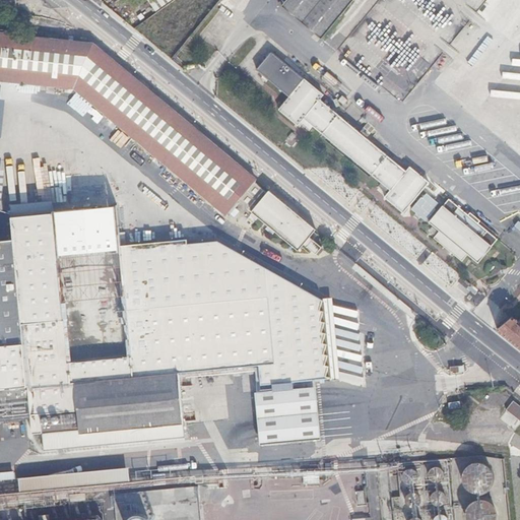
[(147,0),(146,1),(156,14),(176,0),(147,0)]
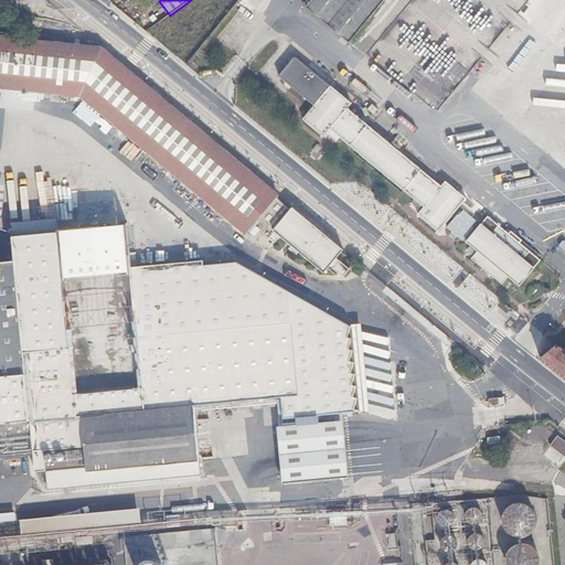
[(308,0),(306,3),(349,39),(380,0),(308,0)]
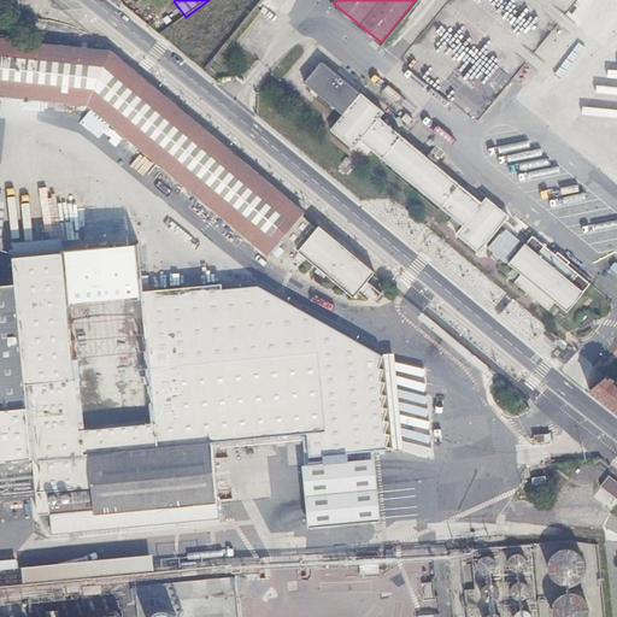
[(0,97),(86,104),(269,256),(282,239),(301,216),(304,213),(110,52),(0,40),(0,97)]
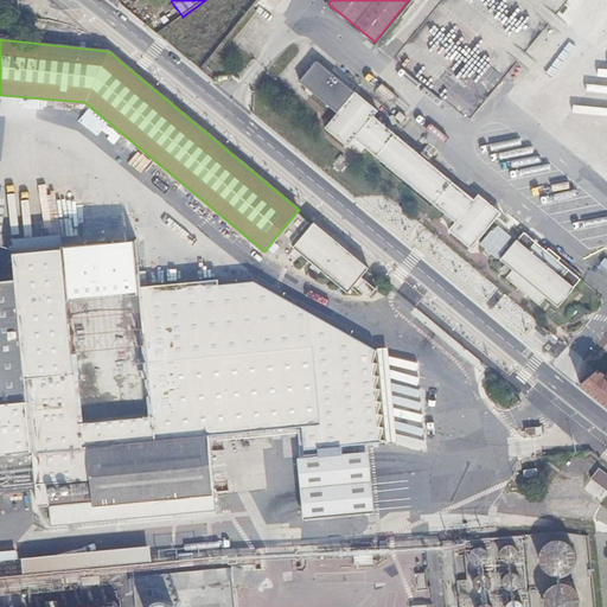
[(336,115),(352,94),(314,63),(296,83),(336,115)]
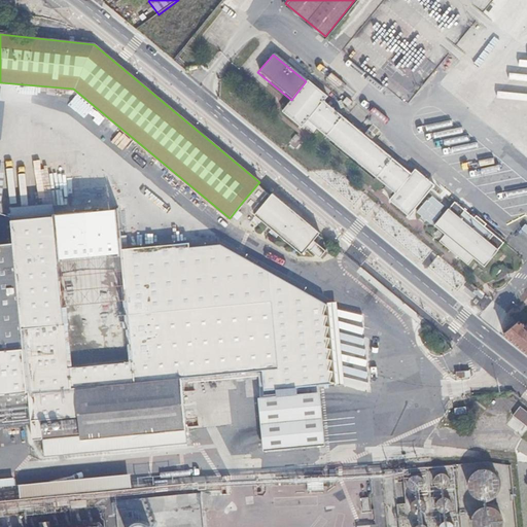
[(306,81),(291,100),(281,113),(301,129),(304,125),(306,121),(314,129),(384,186),(392,194),(389,196),(387,200),(406,215),(430,184),(412,168),(408,173),(321,103),(325,98),(306,81)]
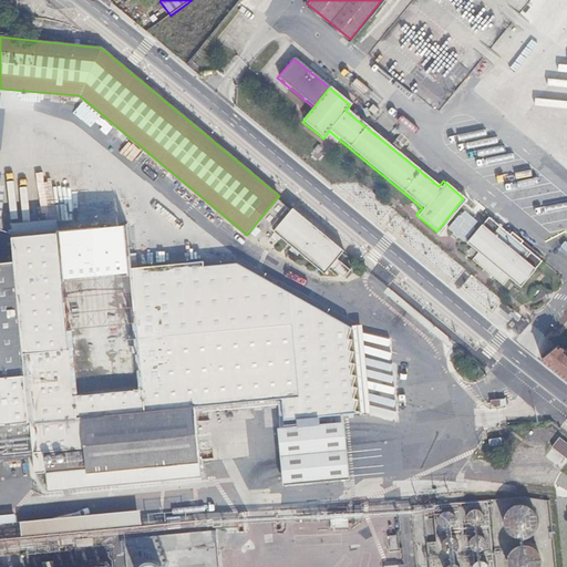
[(338,138),(329,131),(327,134),(336,142),(338,138)]
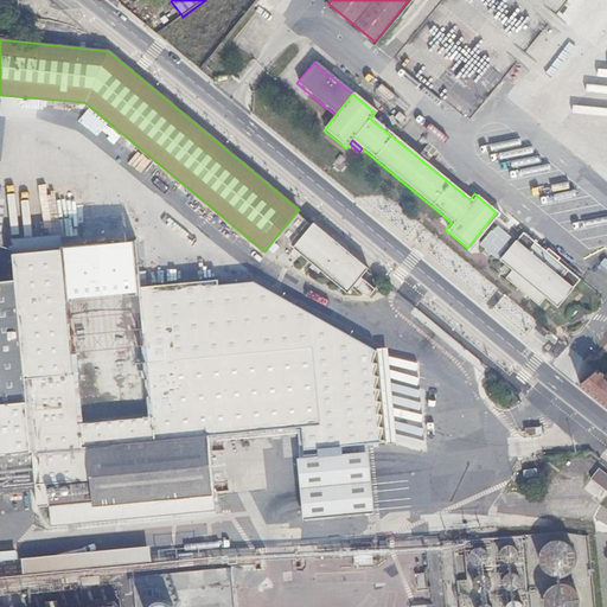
[(296,212),(278,235),(289,244),(307,222),(296,212)]
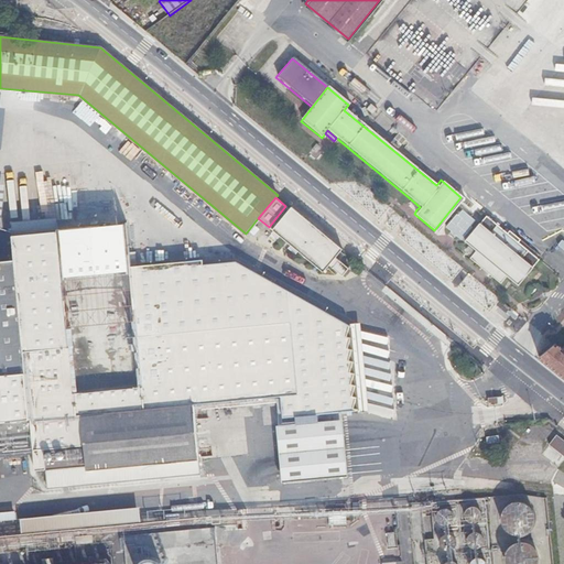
[(420,207),(411,199),(408,203),(416,209),(420,207)]
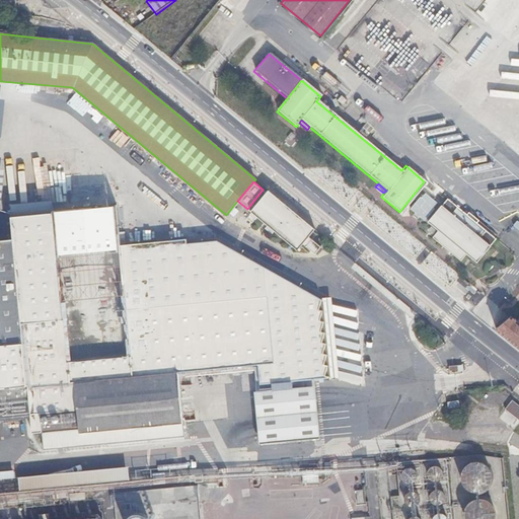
[(263,190),(247,209),(297,250),(302,244),(314,255),(320,248),(308,237),(314,230),(265,188),(263,190)]
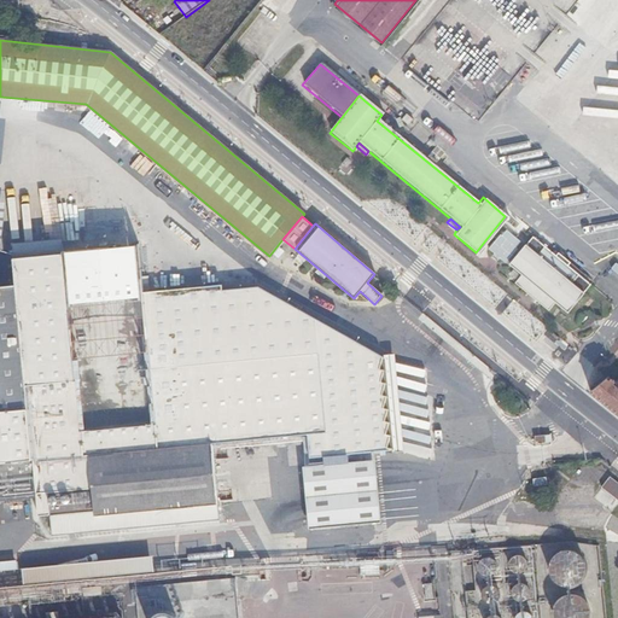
[(552,302),(565,312),(582,291),(569,280),(575,273),(529,234),(506,263),(518,273),(511,281),(546,310),(552,302)]
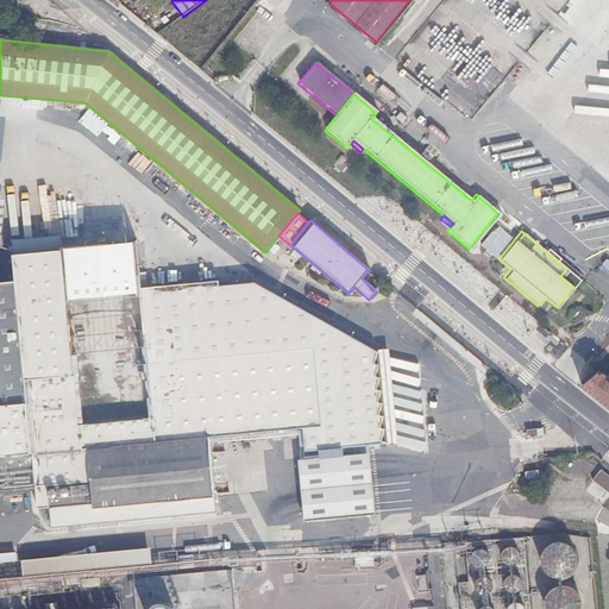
[(131,246),(19,256),(22,282),(17,282),(27,403),(32,454),(38,510),(49,509),(51,526),(214,510),(207,434),(302,426),(306,456),(388,447),(388,446),(388,445),(384,443),(387,432),(383,429),(387,419),(382,416),(384,405),(381,403),(383,393),(380,390),(382,380),(377,377),(380,366),(377,365),(380,353),(256,283),(220,287),(219,281),(144,288),(156,422),(76,429),(64,295),(136,288),(131,246)]
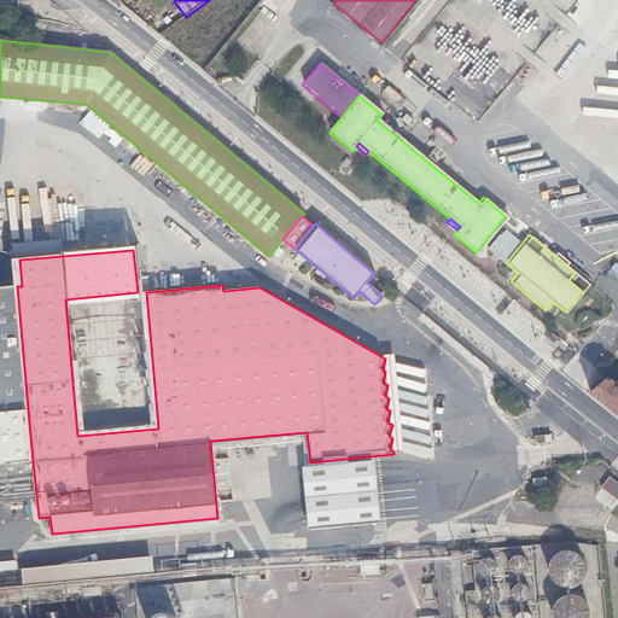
[(0,412),(28,409),(17,286),(0,287),(0,412)]
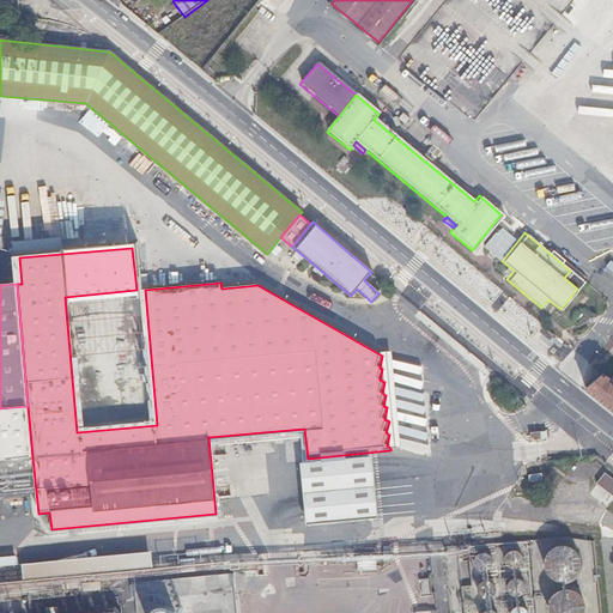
[(602,372),(586,388),(612,410),(612,371),(612,372),(608,377),(602,372)]
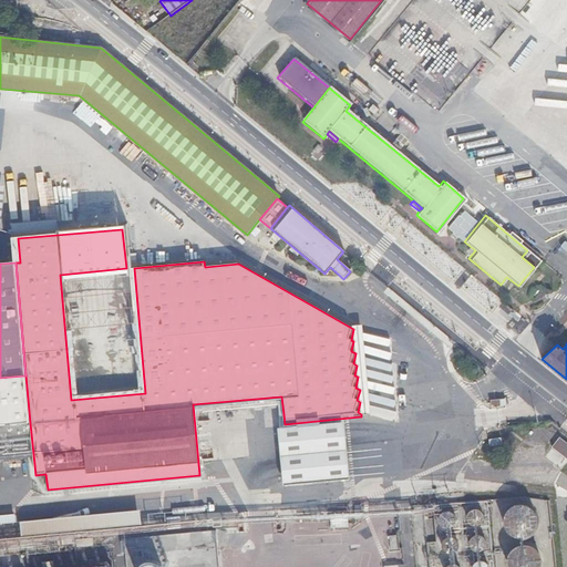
[(0,425),(30,423),(26,375),(0,378),(0,425)]
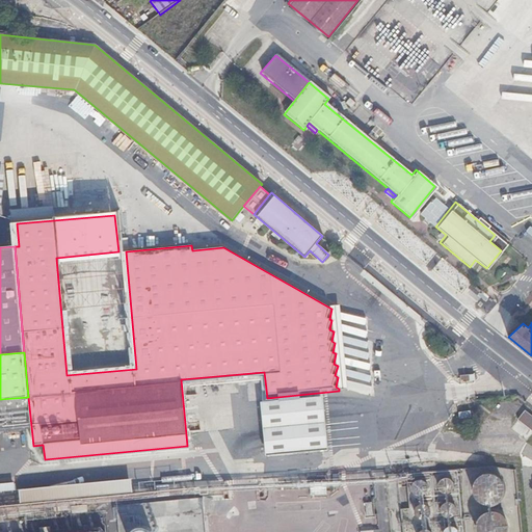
[(330,393),(268,399),(272,453),(336,447),(330,393)]
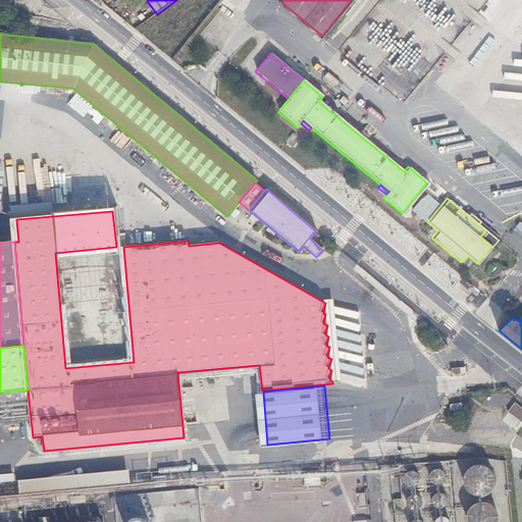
[(521,427),(521,408),(515,403),(502,421),(518,433),(521,427)]
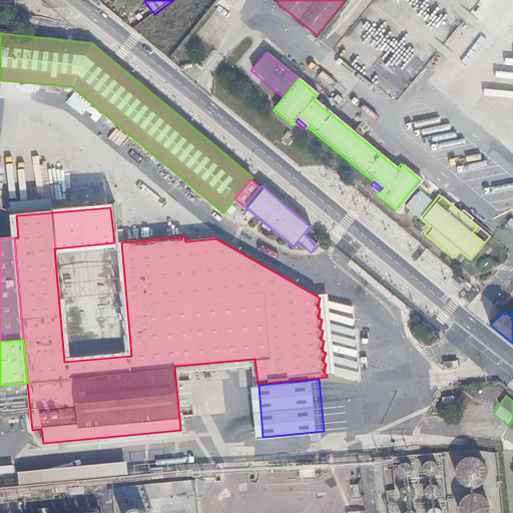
[(454,397),(443,398),(444,405),(455,404),(454,397)]
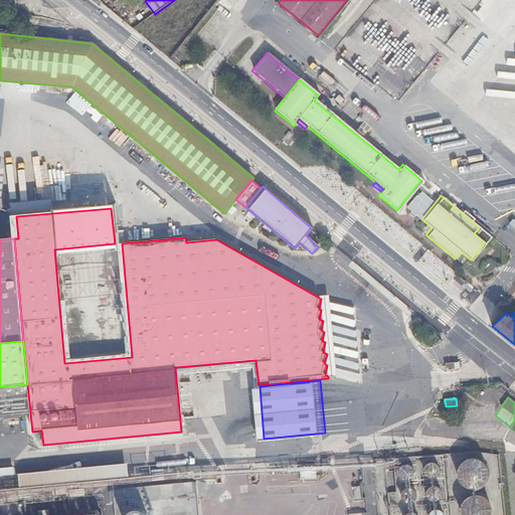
[(479,398),(475,403),(484,410),(488,405),(479,398)]
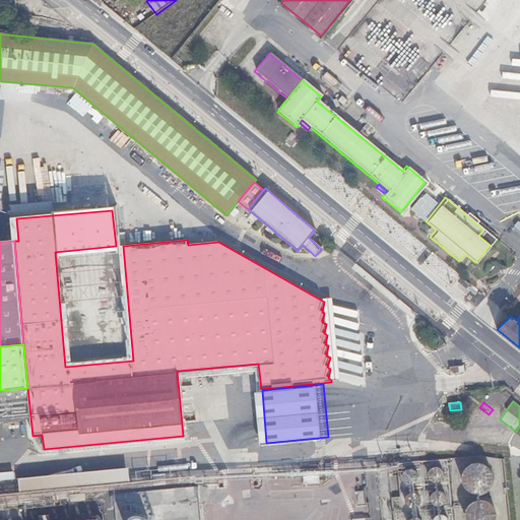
[(488,486),(490,481),(490,476),(489,471),(485,467),(481,464),(477,463),(472,463),(467,464),(463,467),(460,471),(459,475),(459,480),(461,485),(464,490),(468,493),(473,494),(479,493),(483,491),(488,486)]
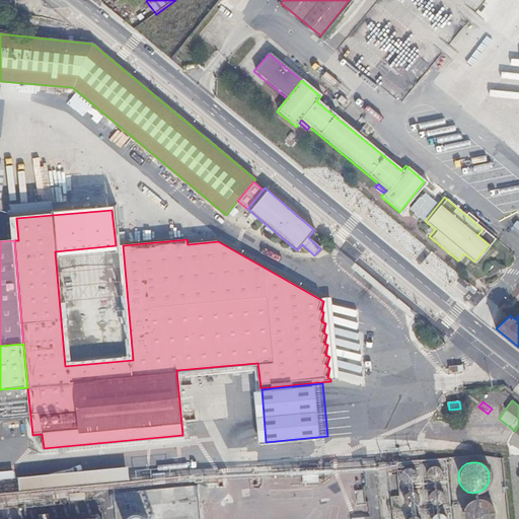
[(427,475),(429,477),(431,478),(433,479),(436,478),(438,478),(439,476),(441,474),(441,472),(441,469),(439,467),(437,465),(435,464),(433,464),(430,465),(428,467),(427,468),(426,471),(427,473),(427,475)]
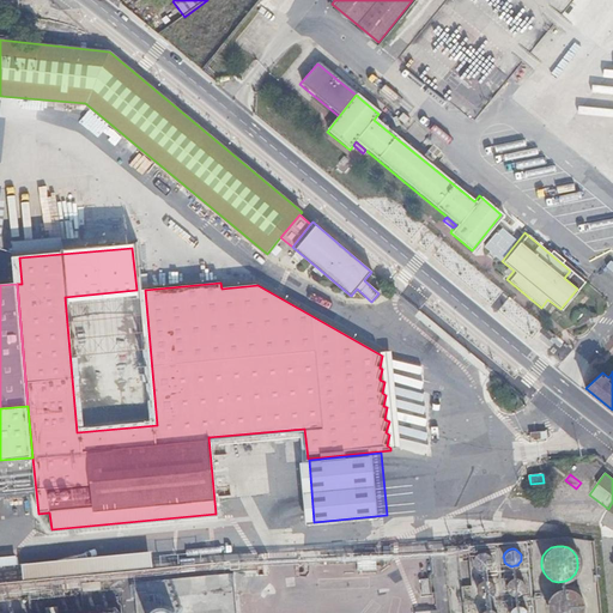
[(26,577),(156,566),(153,550),(25,562),(26,577)]
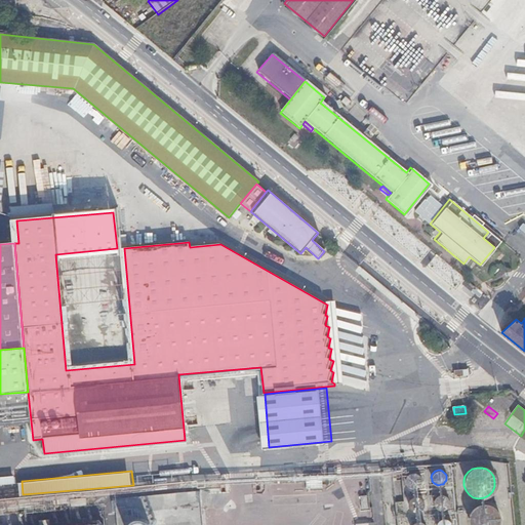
[(406,485),(407,486),(409,487),(411,488),(414,488),(416,487),(418,485),(419,483),(419,481),(419,478),(417,476),(416,474),(413,473),(411,473),(408,474),(406,476),(405,478),(405,480),(405,482),(406,485)]
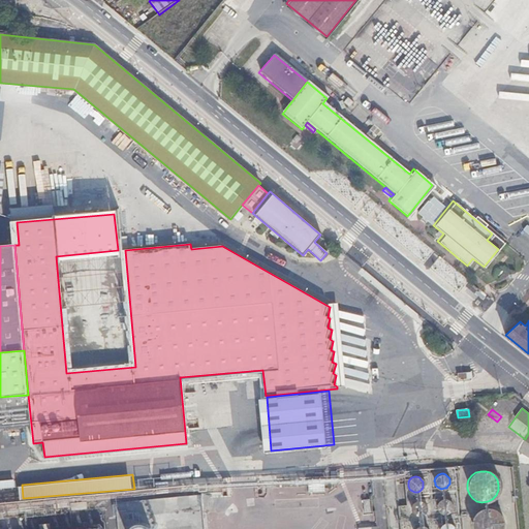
[(325,478),(310,478),(311,492),(325,491),(325,478)]
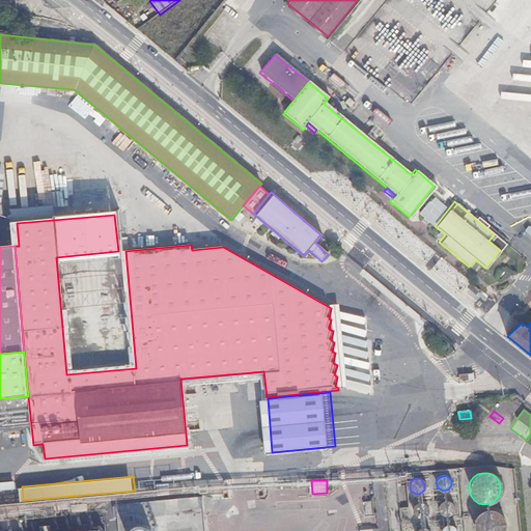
[(365,501),(367,514),(375,513),(373,500),(365,501)]
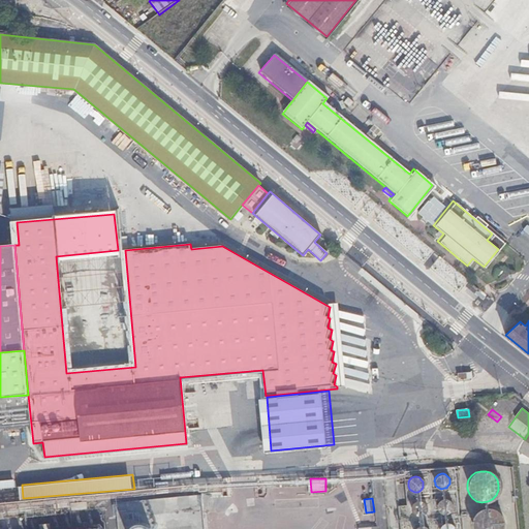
[(437,510),(439,512),(441,512),(443,512),(446,511),(447,510),(449,508),(449,505),(449,503),(448,501),(446,499),(444,498),(441,498),(439,499),(437,500),(436,501),(435,504),(435,506),(435,508),(437,510)]
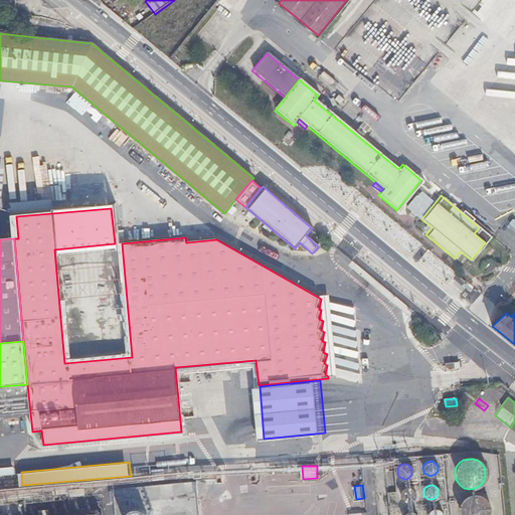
[(401,498),(402,500),(404,501),(407,502),(409,502),(411,501),(413,499),(414,497),(414,495),(414,492),(413,490),(411,488),(409,488),(406,487),(404,488),(402,490),(400,492),(400,494),(400,496),(401,498)]
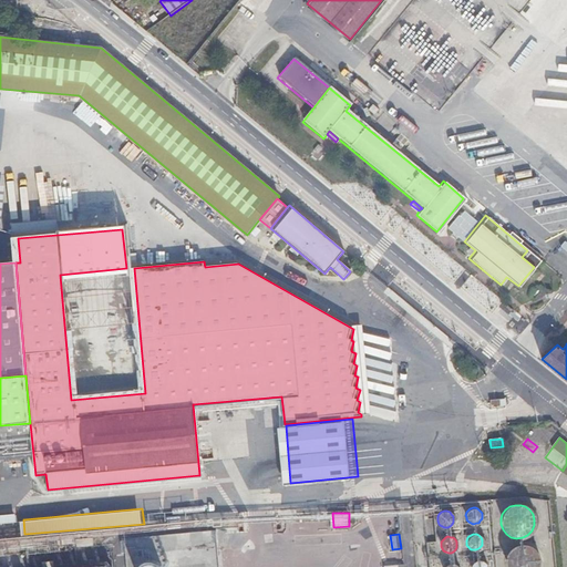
[(536,566),(538,565),(538,559),(536,554),(533,549),(527,546),(522,545),(516,546),(512,548),(507,553),(505,557),(504,563),(505,566),(536,566)]
